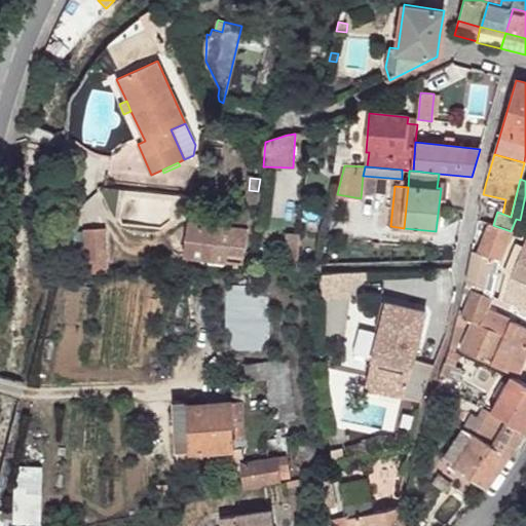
[(249,190),(247,205),(256,207),(258,191),(249,190)]
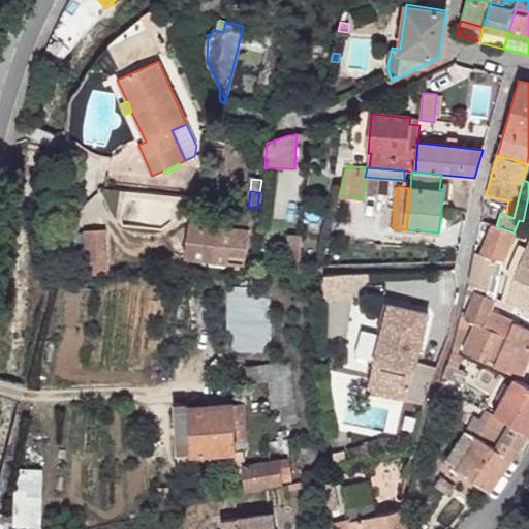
[(189,221),(185,257),(210,260),(225,262),(235,263),(235,269),(242,270),(243,265),(244,266),(251,215),(217,210),(215,218),(214,225),(209,224),(189,221)]
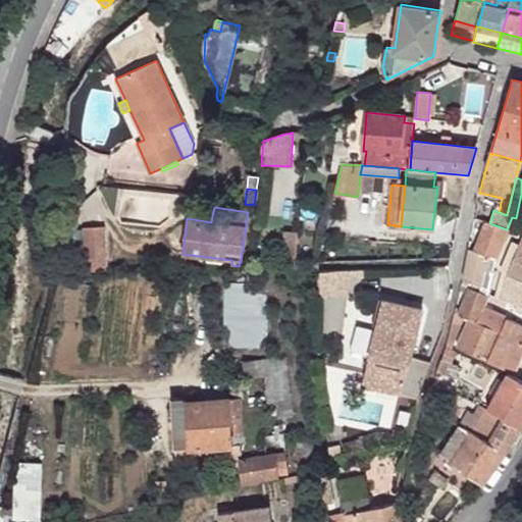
[(468,249),(462,279),(474,283),(472,289),(487,295),(494,270),(491,270),(507,229),(489,223),(485,221),(473,251),(468,249)]
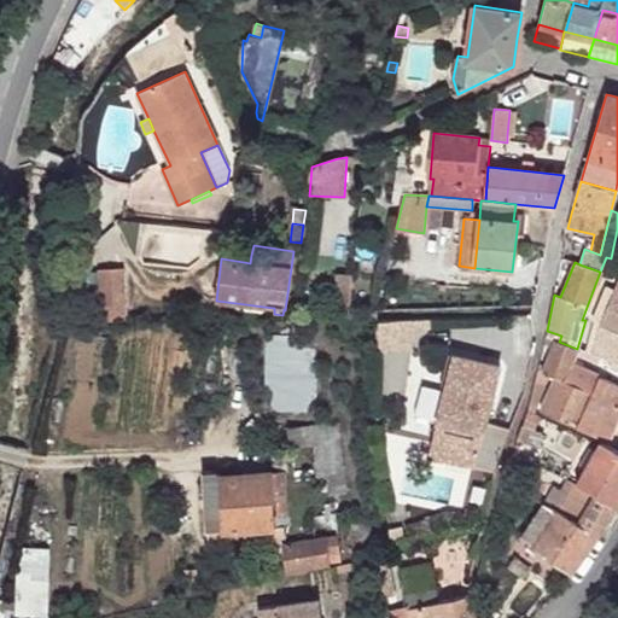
[(100,270),(101,307),(124,307),(123,269),(100,270)]
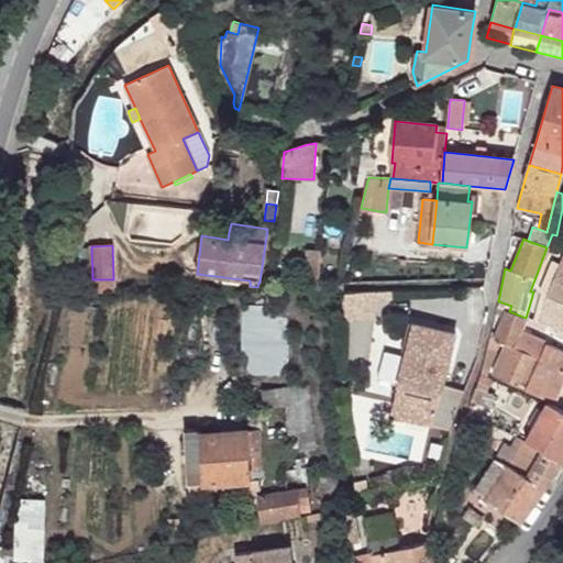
[(307,252),(304,286),(317,285),(320,253),(307,252)]
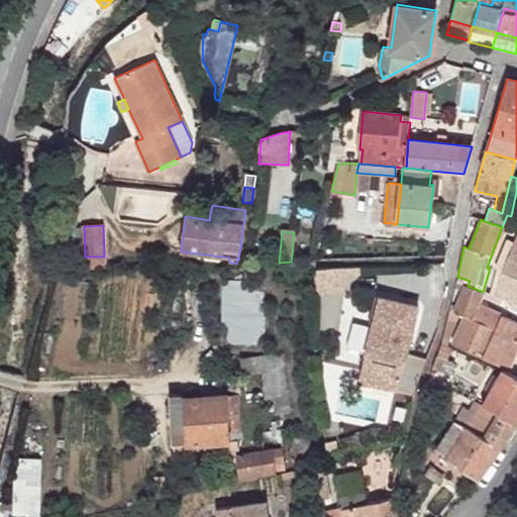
[(516,241),(515,241),(502,272),(516,277),(516,241)]
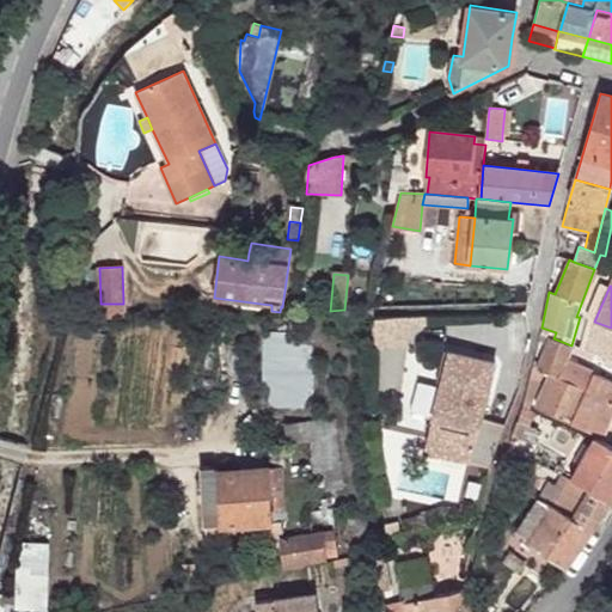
[(375,318),(377,347),(409,346),(409,325),(418,325),(418,316),(375,318)]
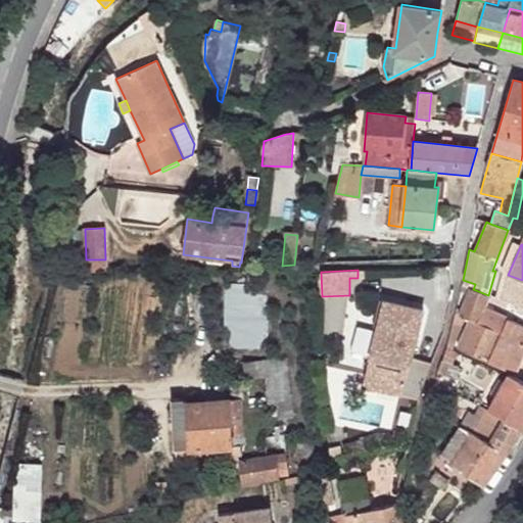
[(225,340),(236,348),(267,348),(269,303),(266,303),(267,296),(262,296),(262,291),(252,291),(252,284),(226,284),(225,340)]
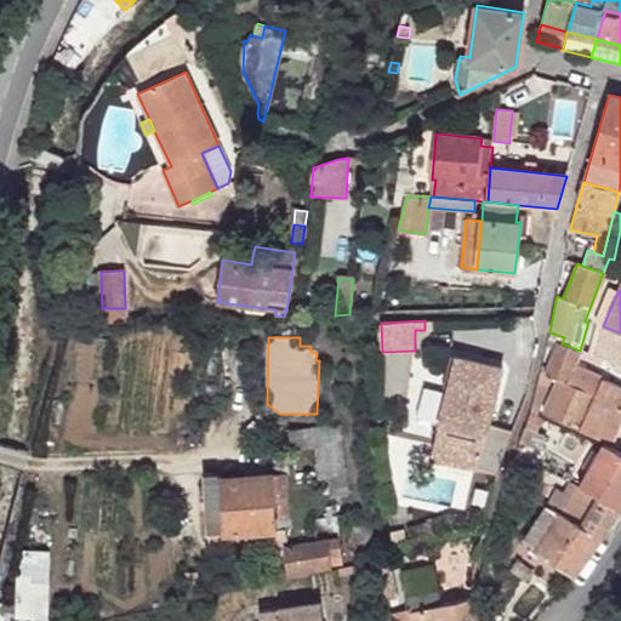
[(540,371),(530,411),(537,415),(552,376),(559,379),(543,412),(610,443),(616,432),(617,432),(620,422),(620,386),(575,365),(580,351),(562,343),(557,341),(554,347),(545,374),(540,371)]
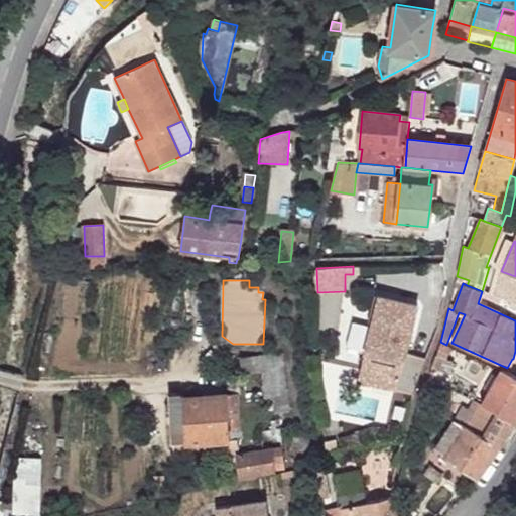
[(482,291),(480,295),(499,302),(500,298),(482,291)]
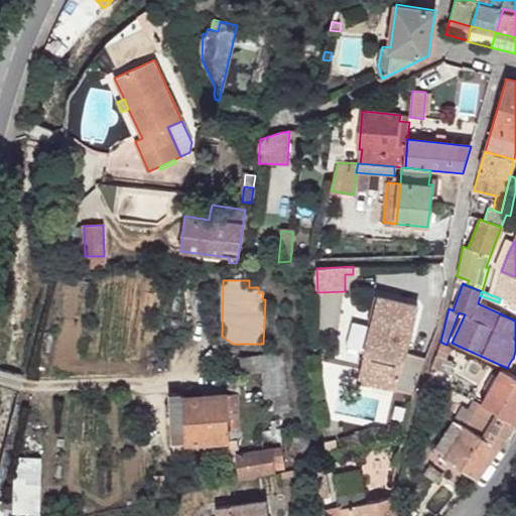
[(379,296),(358,380),(413,394),(422,369),(403,364),(417,305),(379,296)]
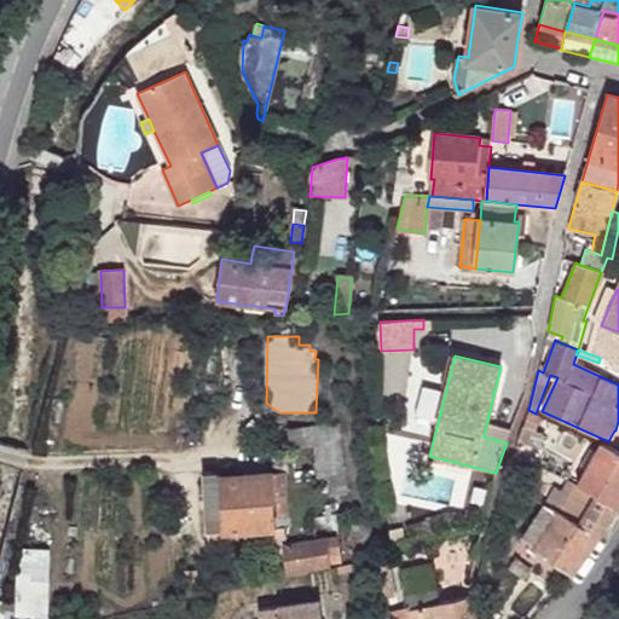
[(528,410),(524,427),(533,431),(539,415),(536,414),(528,410)]
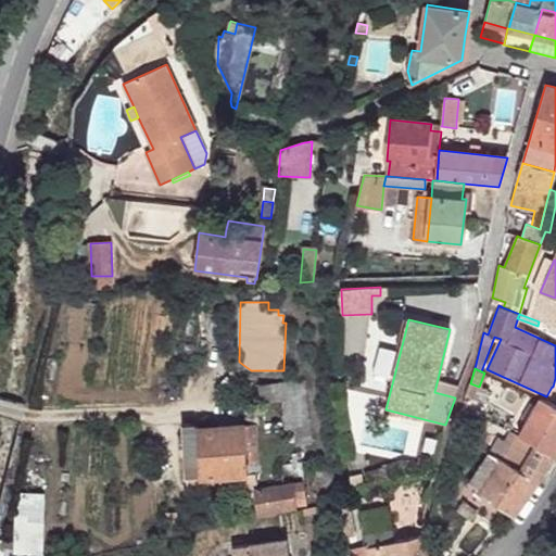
[(297,429),(299,445),(312,444),(305,380),(261,386),(262,404),(283,402),(286,429),(297,429)]
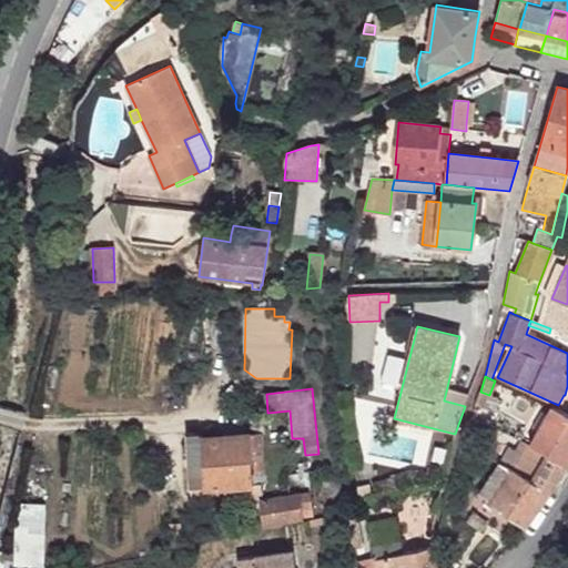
[(480,392),(476,404),(495,412),(499,399),(489,395),(480,392)]
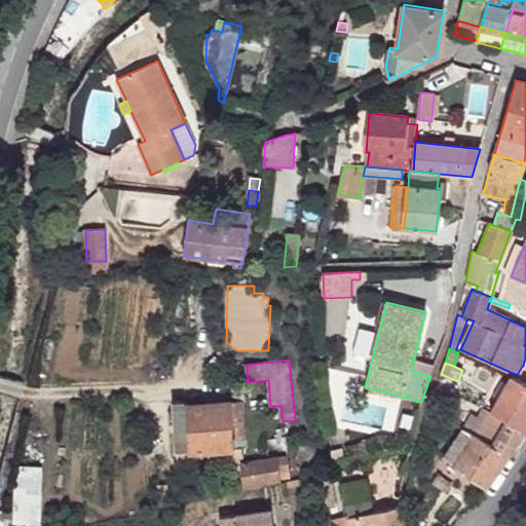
[(525,383),(512,377),(491,413),(524,431),(525,427),(525,383)]
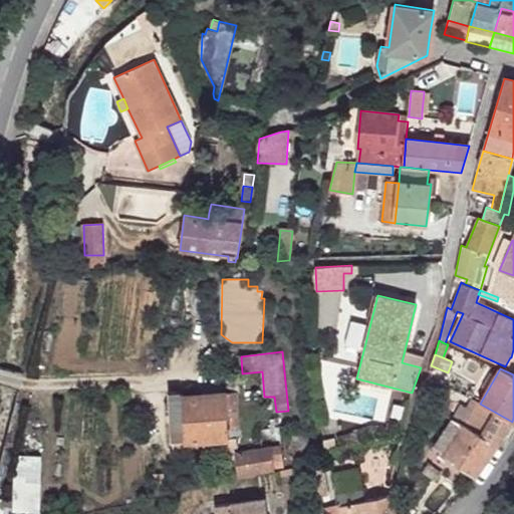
[(427,378),(425,384),(436,389),(441,390),(443,384),(427,378)]
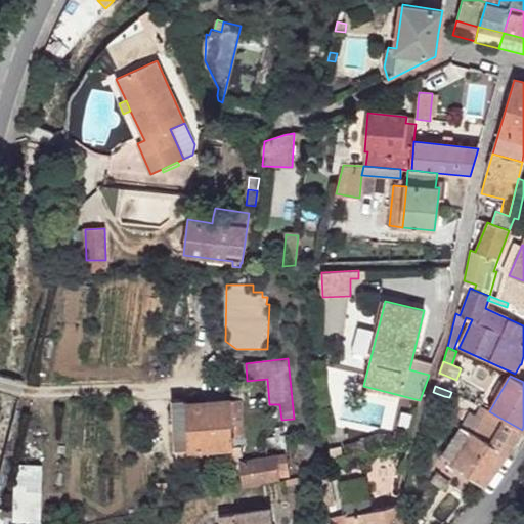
[(174,403),(176,449),(189,448),(189,449),(208,449),(208,467),(234,465),(242,456),(241,447),(243,446),(242,401),(174,403)]
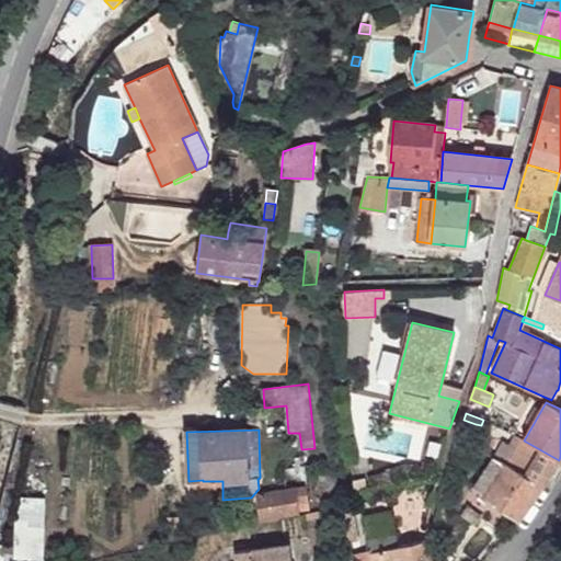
[(503,441),(494,457),(506,462),(519,438),(515,435),(510,444),(503,441)]
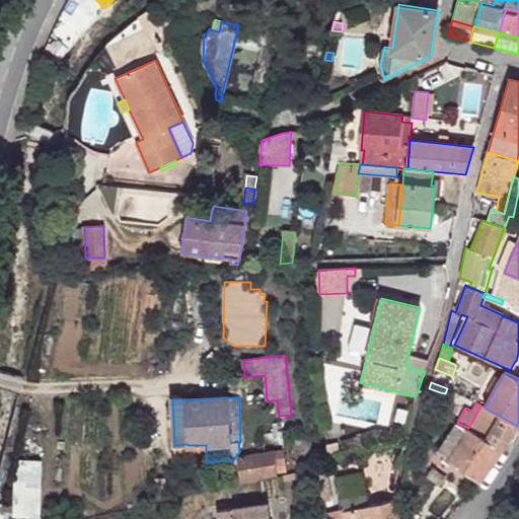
[(480,405),(468,428),(503,450),(517,426),(485,408),(480,405)]
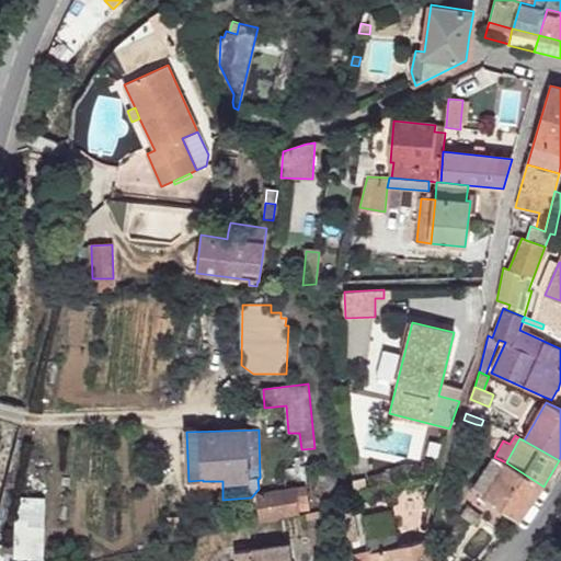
[(483,497),(519,521),(544,487),(506,462),(494,457),(473,487),(485,495),(483,497)]
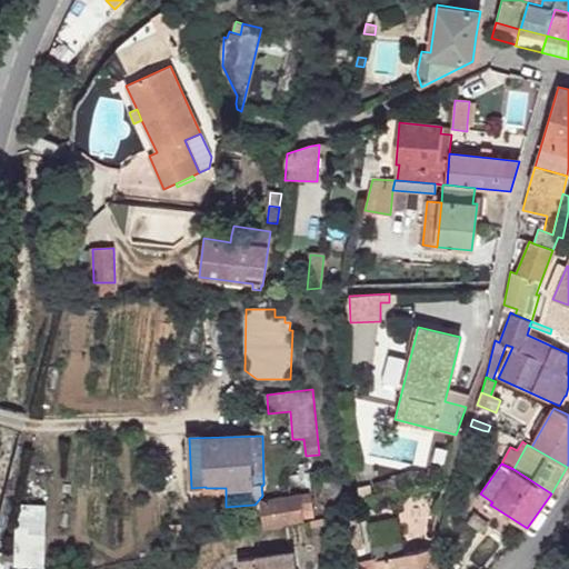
[(359,486),(361,499),(372,497),(370,483),(359,486)]
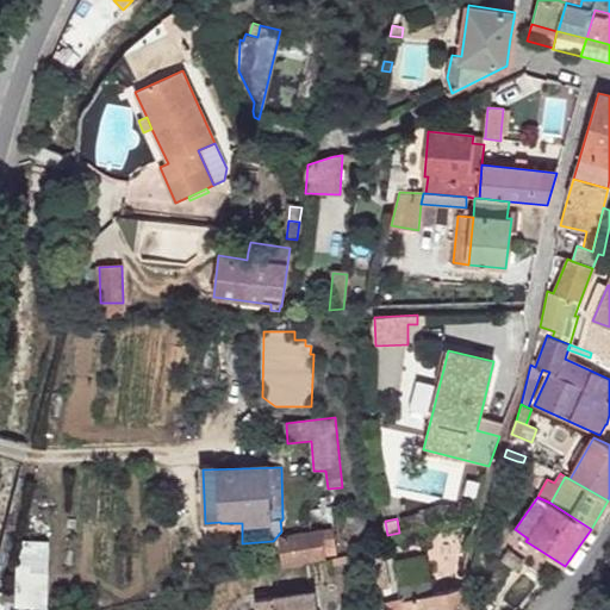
[(205,523),(205,533),(222,533),(221,523),(221,522),(205,523)]
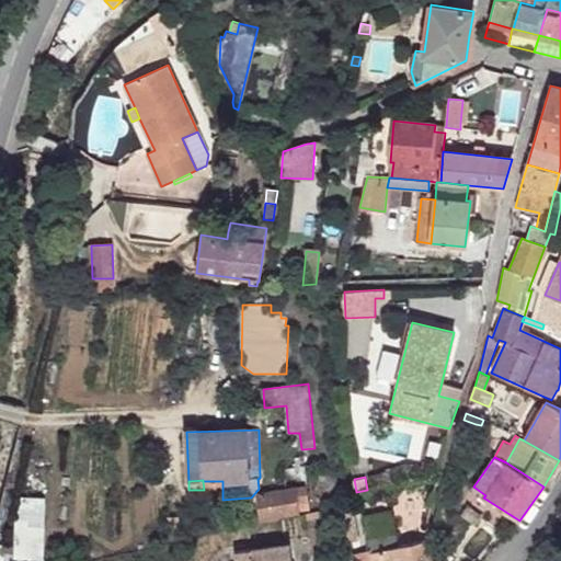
[(259,494),(262,518),(297,513),(296,504),(309,502),(307,488),(259,494)]
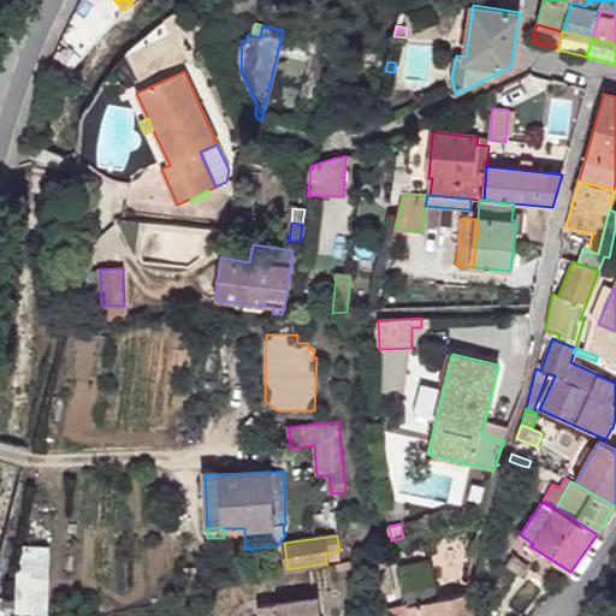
[(19,548),(18,611),(46,611),(47,549),(19,548)]
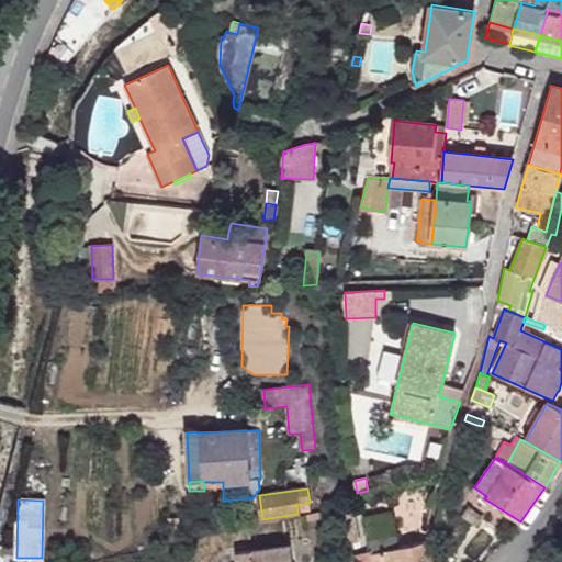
[(476,525),(482,516),(470,508),(464,516),(476,525)]
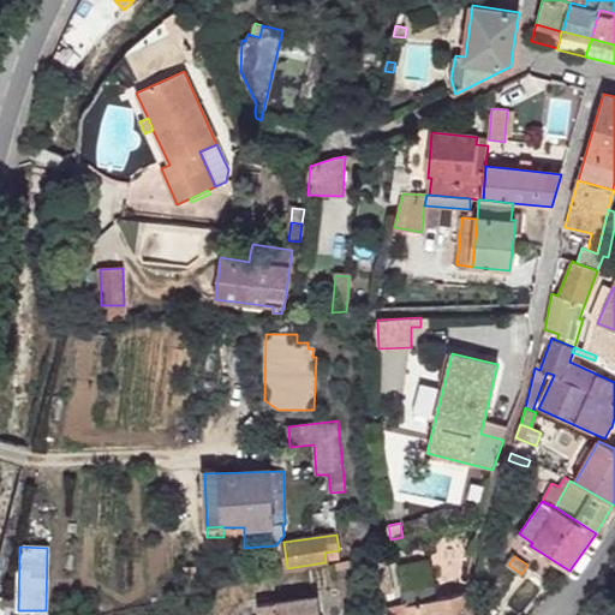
[(336,571),(352,568),(351,561),(335,565),(336,571)]
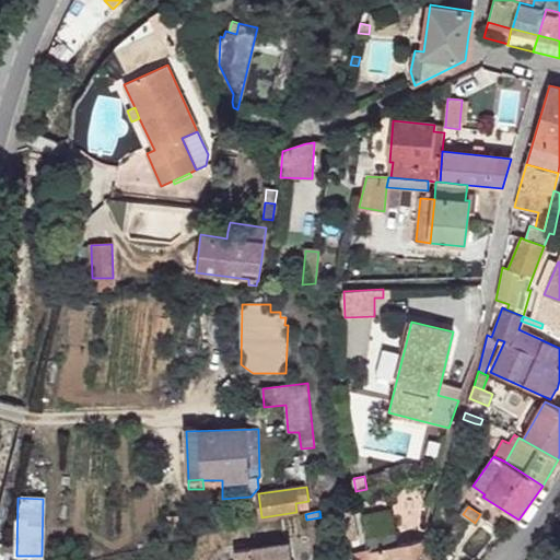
[(433,559),(430,538),(353,553),(353,559),(433,559)]
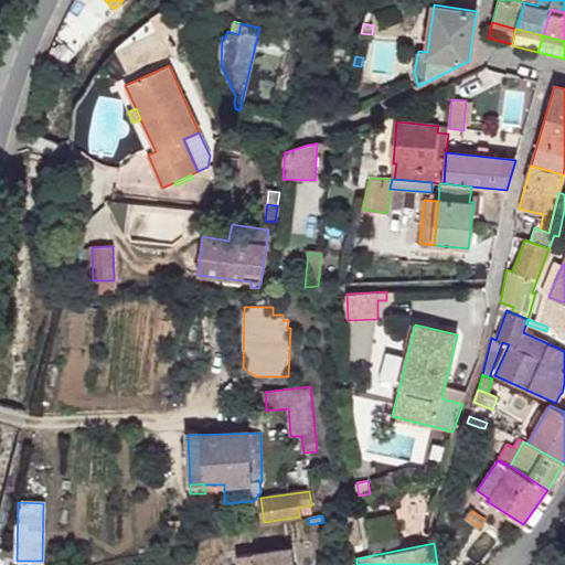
[(294,564),(292,550),(237,556),(237,564),(294,564)]
